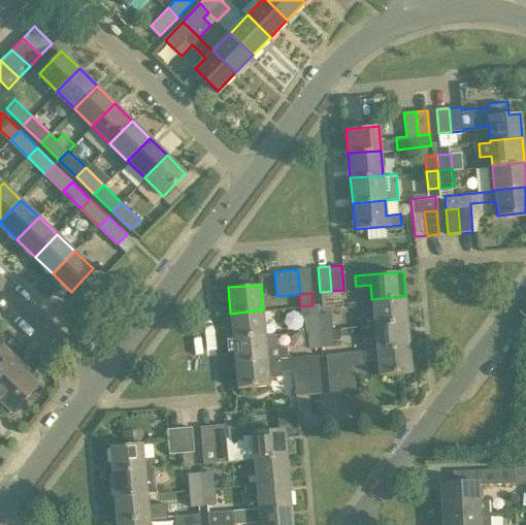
[(373,324),(407,321),(405,296),(371,299),(373,324)]
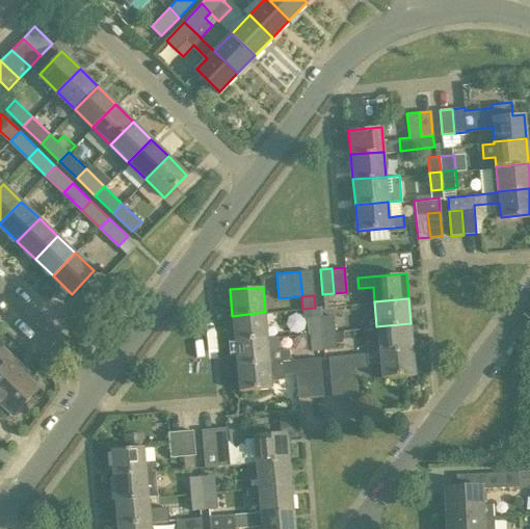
[(322,332),(320,308),(315,308),(302,309),(302,317),(309,317),(311,333),(322,332)]
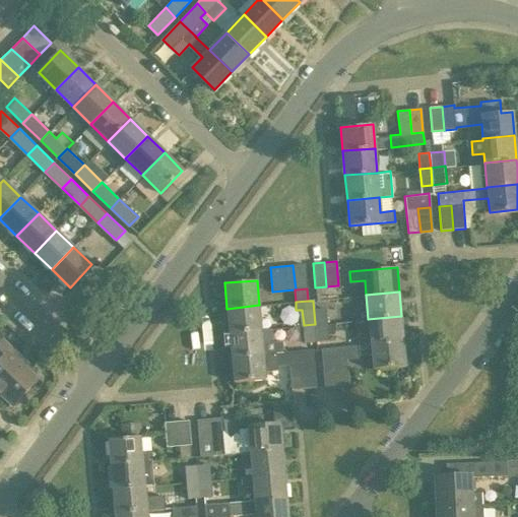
[(315,324),(328,323),(327,308),(316,309),(315,301),(313,301),(315,324)]
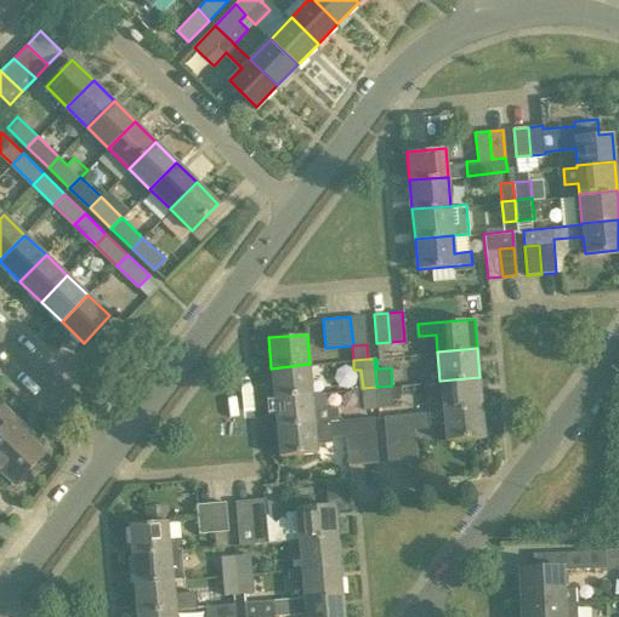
[(312,393),(310,364),(271,369),(273,396),(312,393)]
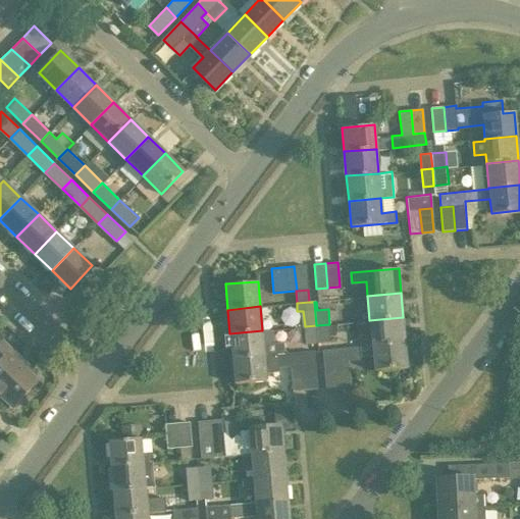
[(371,345),(405,343),(403,317),(369,320),(359,321),(360,335),(371,334),(371,345)]
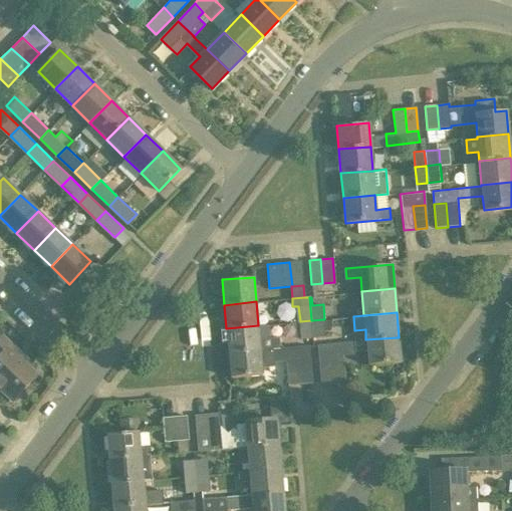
[(311,320),(312,336),(326,335),(324,319),(311,320)]
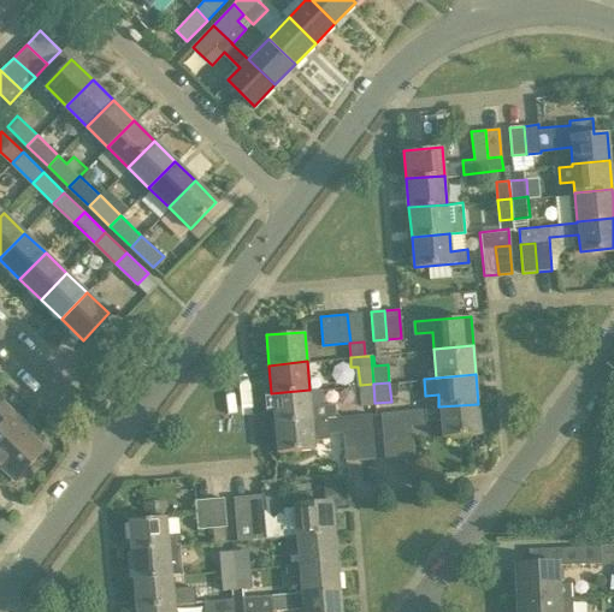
[(353,405),(375,403),(373,384),(360,385),(360,387),(350,387),(353,405)]
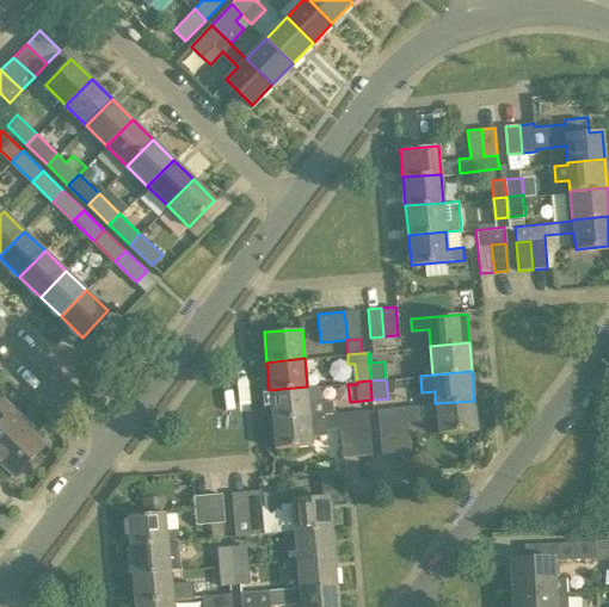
[(271,420),(367,410),(367,409),(334,413),(333,398),(323,400),(323,385),(307,386),(269,390),(271,420)]
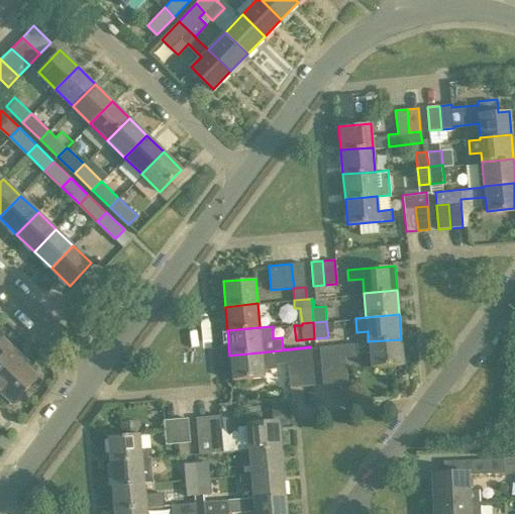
[(0,386),(15,402),(39,377),(28,366),(30,363),(4,337),(0,341),(0,386)]
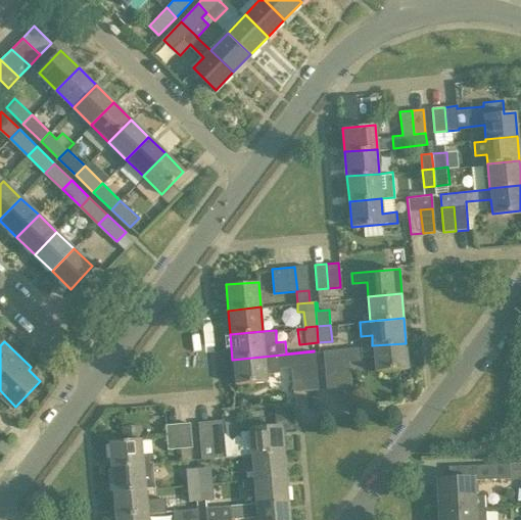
[(336,364),(338,387),(350,386),(348,363),(363,362),(363,357),(373,356),(375,372),(408,369),(406,343),(372,345),(323,350),(325,365),(336,364)]
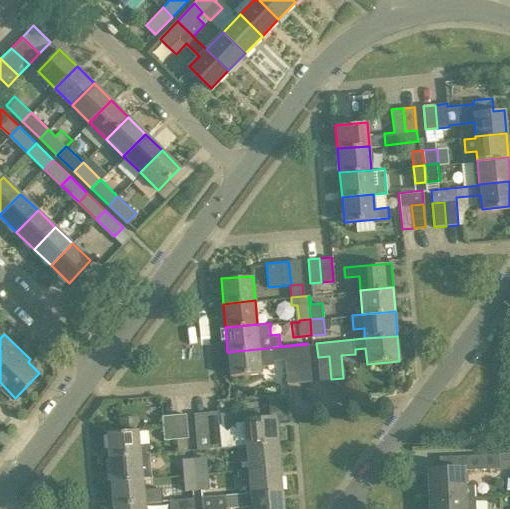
[(297,359),(309,358),(307,344),(227,352),(229,376),(261,373),(260,365),(275,364),(274,361),(286,360),(288,383),(299,382),(297,359)]
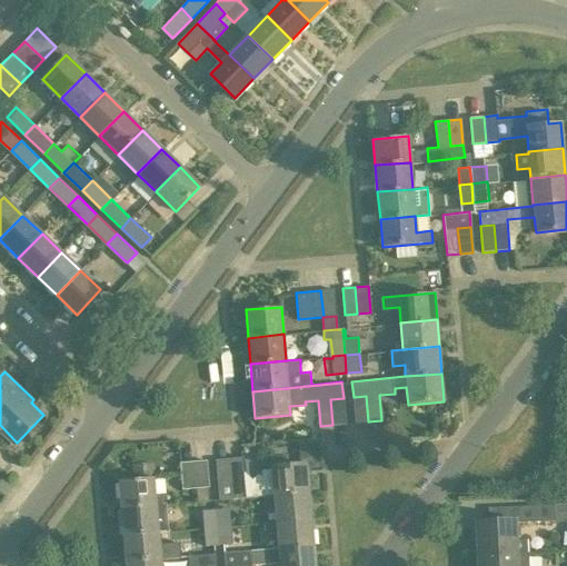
[(356,423),(368,421),(366,396),(354,397),(356,423)]
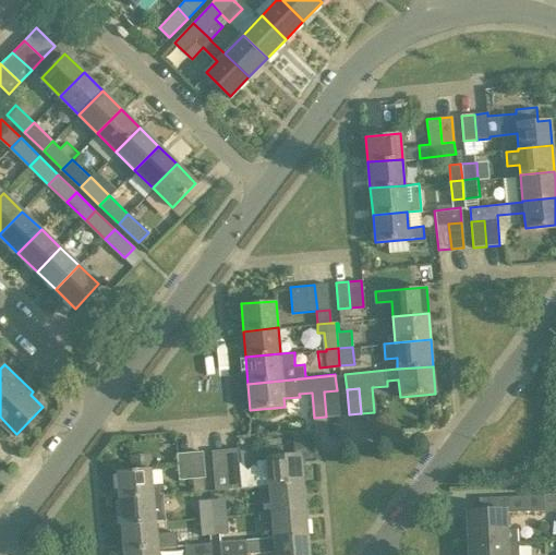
[(324,391),(326,417),(339,415),(337,390),(324,391)]
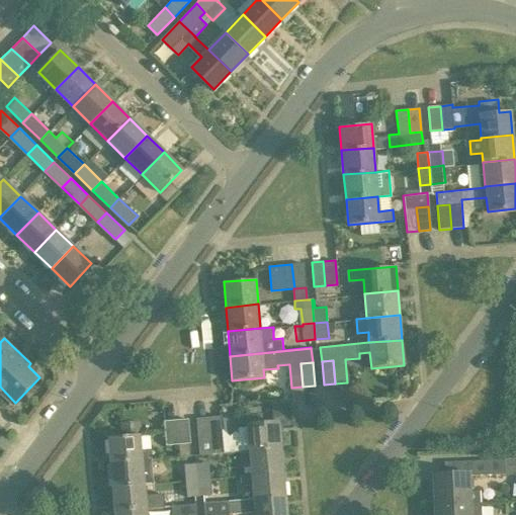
[(240,450),(279,447),(276,422),(238,426),(231,435),(220,426),(220,417),(208,418),(209,441),(199,442),(200,453),(240,450)]
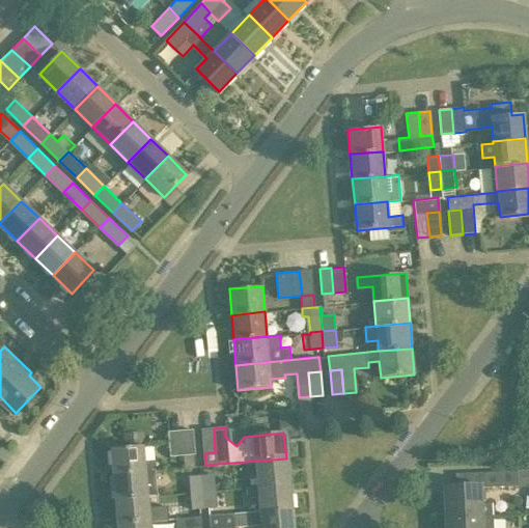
[(203,453),(204,453),(215,452),(214,428),(201,429),(203,453)]
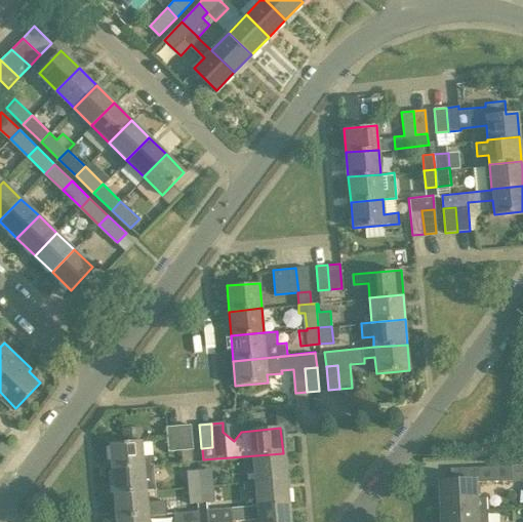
[(178,426),(179,450),(192,449),(190,425),(178,426)]
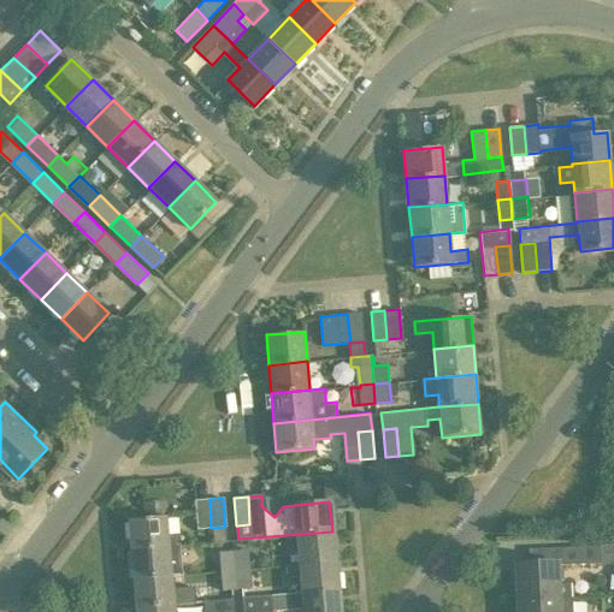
[(196,529),(211,528),(210,499),(195,500),(196,529)]
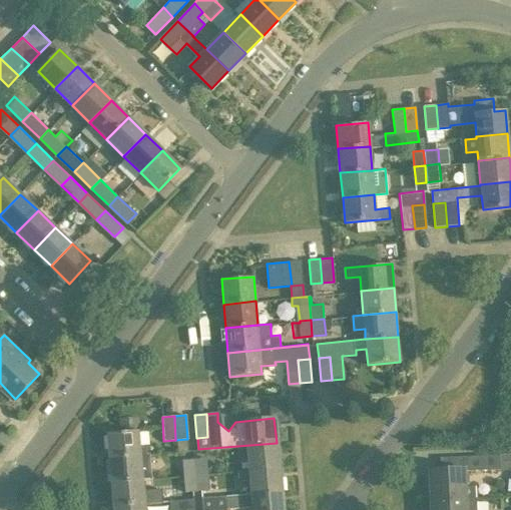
[(109,458),(151,454),(150,444),(139,445),(137,418),(121,419),(122,433),(107,435),(109,458)]
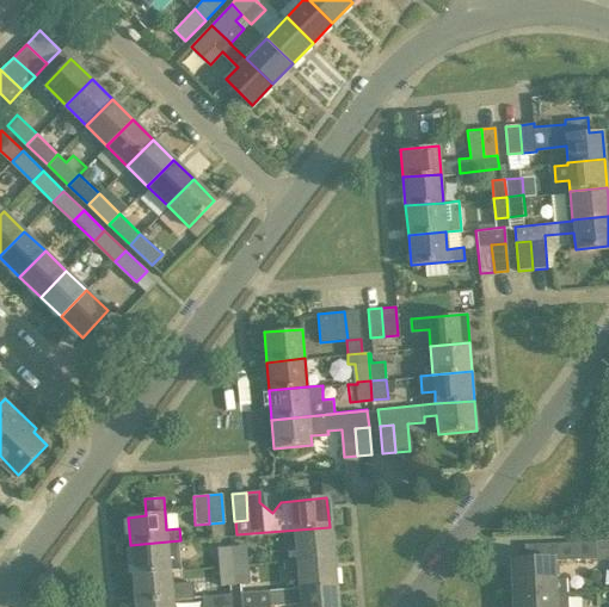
[(285,559),(332,556),(330,527),(283,531),(285,559)]
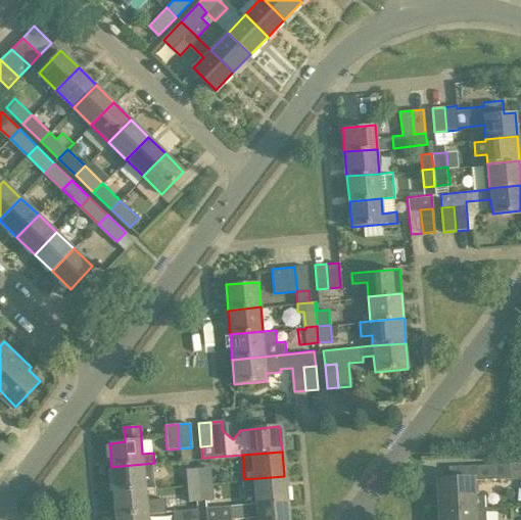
[(477,478),(520,476),(520,462),(477,464),(477,478)]
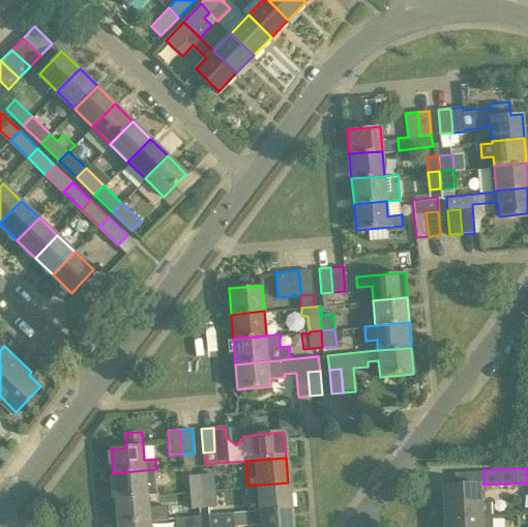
[(115,498),(147,495),(158,494),(156,469),(113,473),(115,498)]
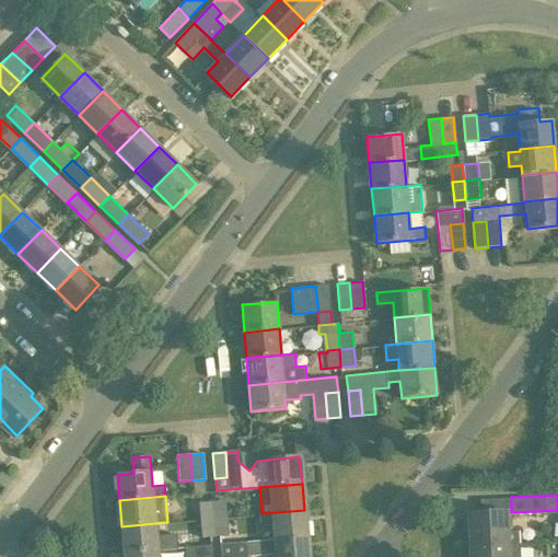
[(213,518),(229,517),(227,498),(212,500),(213,518)]
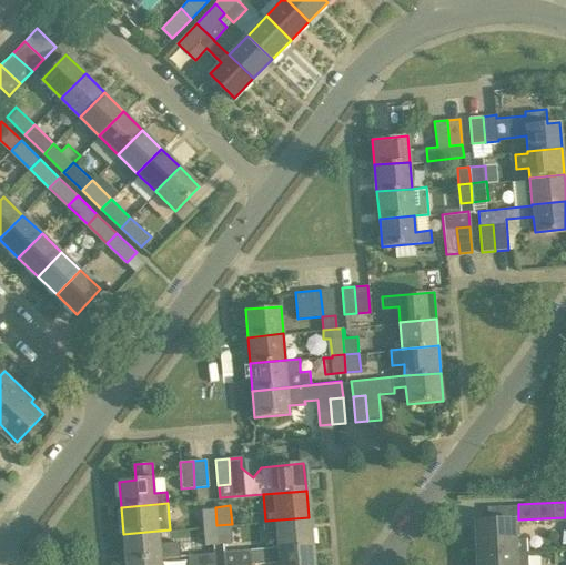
[(204,526),(216,525),(215,507),(203,508),(204,526)]
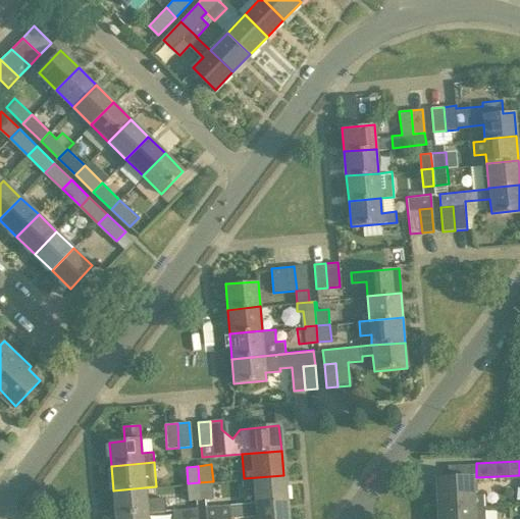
[(256,503),(286,500),(283,475),(244,478),(245,489),(254,488),(256,501),(256,503)]
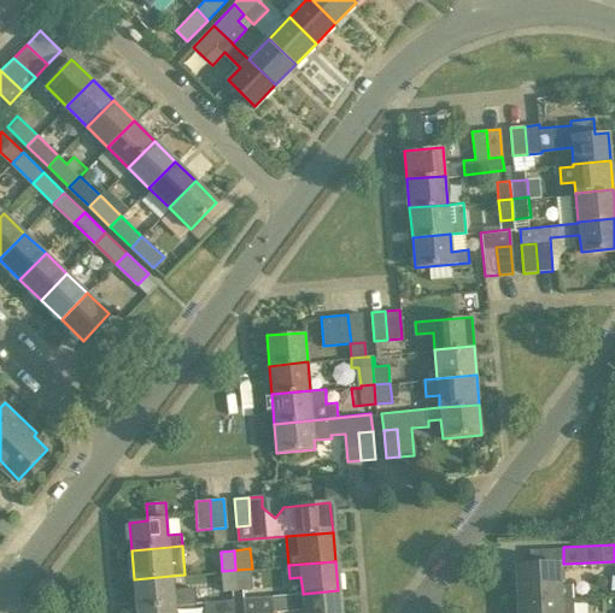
[(519,600),(574,597),(573,583),(560,583),(558,565),(516,566),(519,600)]
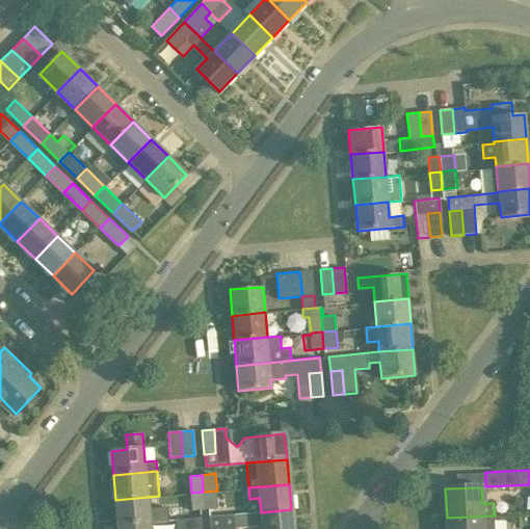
[(203,492),(205,508),(218,507),(217,491),(203,492)]
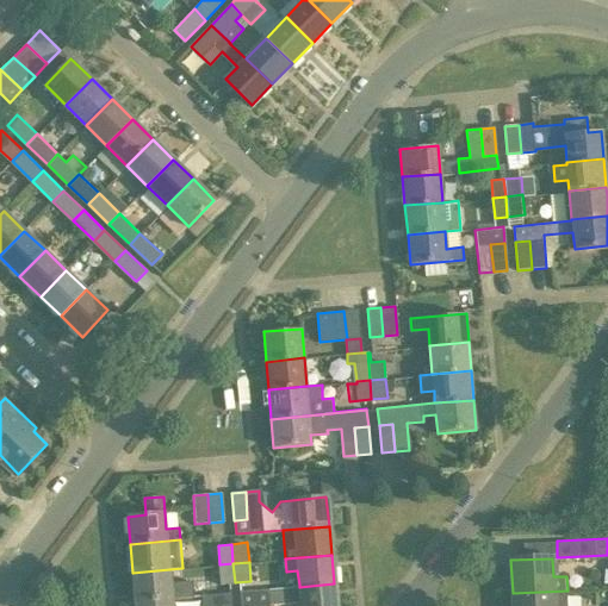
[(222,583),(235,582),(233,563),(219,564),(222,583)]
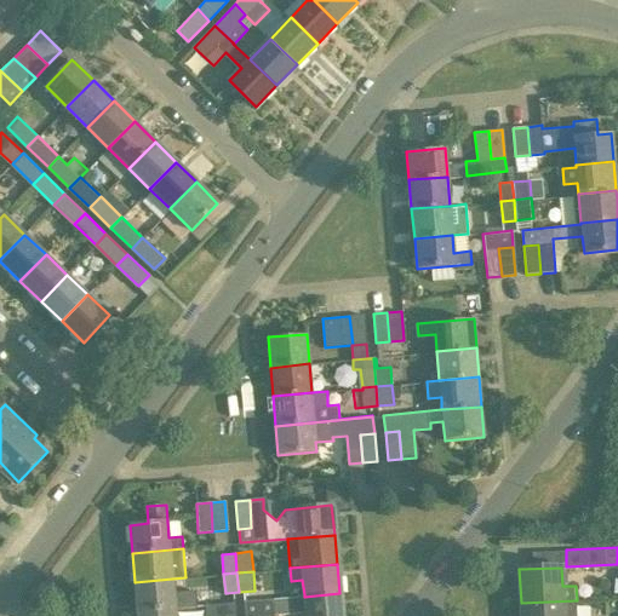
[(138,612),(175,609),(175,608),(199,605),(196,589),(173,591),(172,579),(135,582),(138,612)]
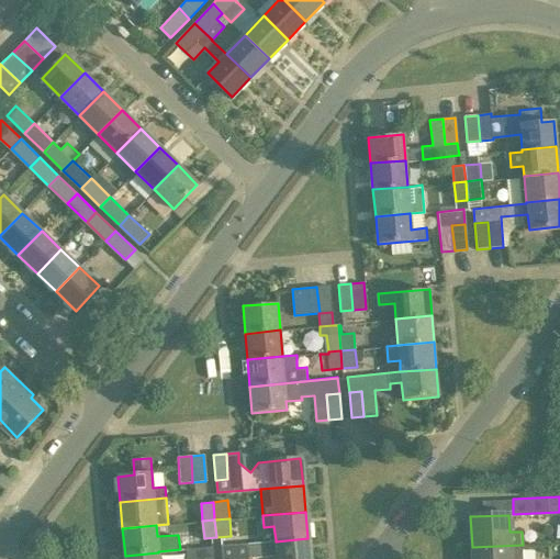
[(252,558),(277,557),(277,558),(309,558),(308,538),(276,541),(276,539),(221,545),(222,558),(252,558)]
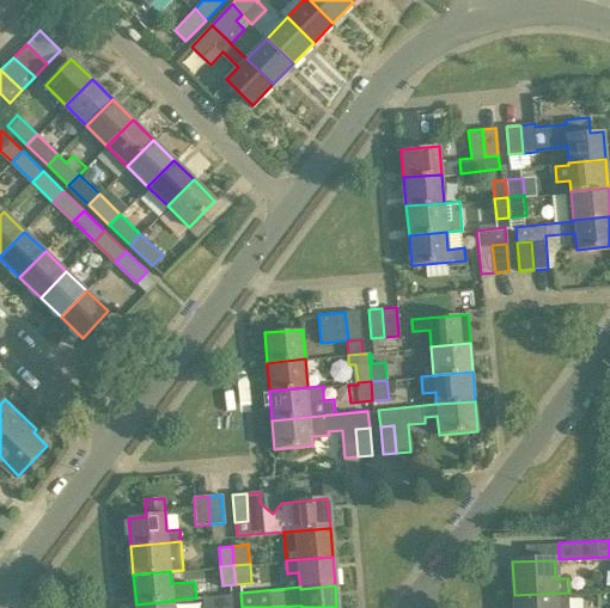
[(569,607),(569,593),(514,595),(514,607),(569,607)]
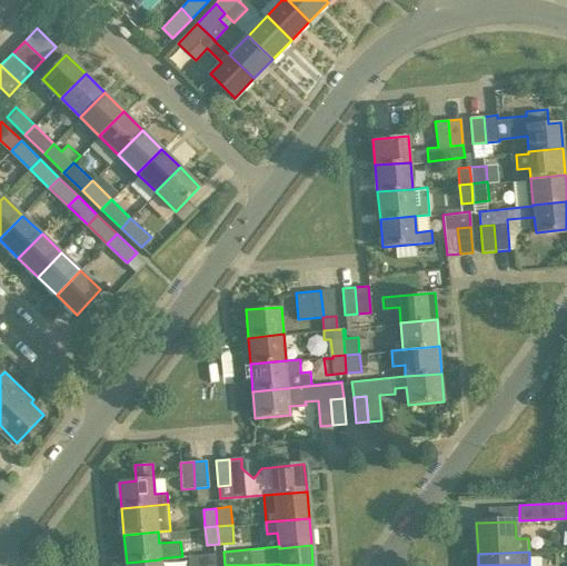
[(215,565),(214,553),(189,555),(189,565),(215,565)]
